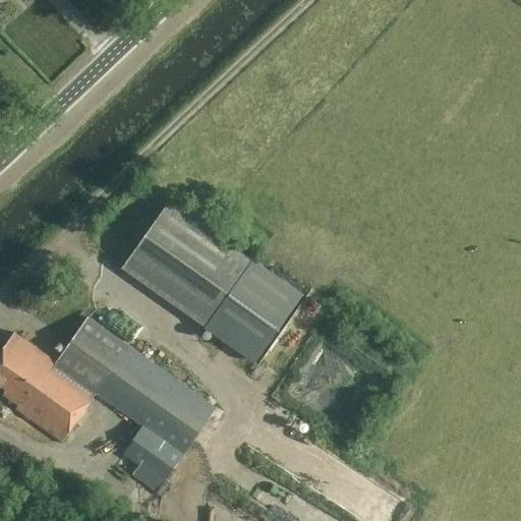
[(205,328),(254,257),(171,199),(121,270),(205,328)]
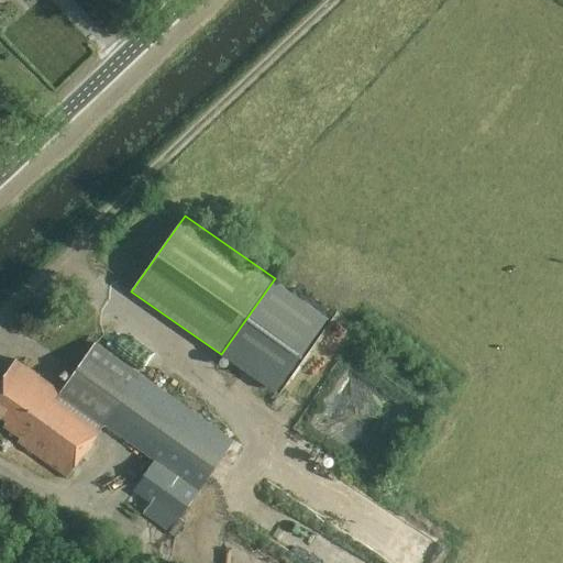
[(275,278),(221,354),(275,393),(328,317),(275,278)]
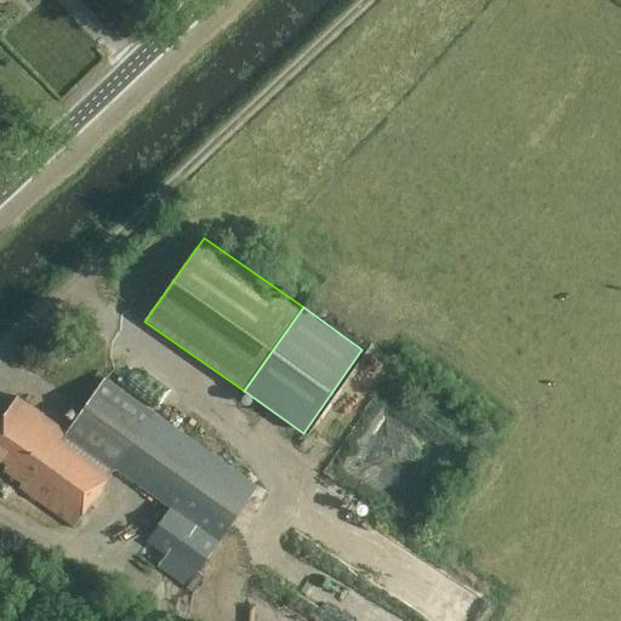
[(18,398),(0,422),(0,460),(7,466),(4,471),(23,485),(21,489),(74,527),(115,468),(151,494),(172,508),(159,528),(148,542),(167,556),(159,567),(187,587),(195,575),(257,488),(204,449),(201,449),(152,414),(104,380),(95,393),(67,433),(18,398)]
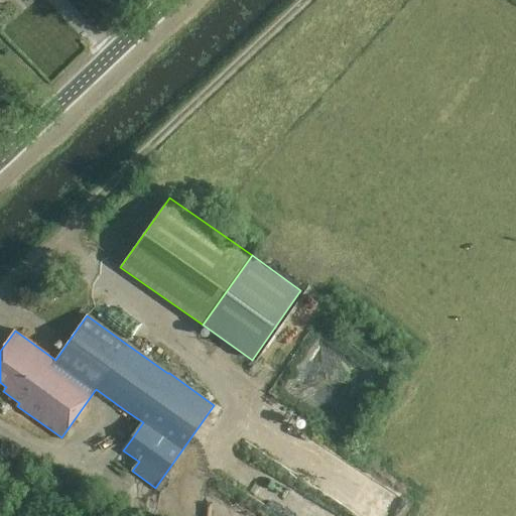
[(287,381),(330,405),(341,387),(333,382),(335,379),(330,376),(335,367),(349,375),(355,365),(339,356),(328,374),(313,366),(324,349),(310,341),(287,381)]
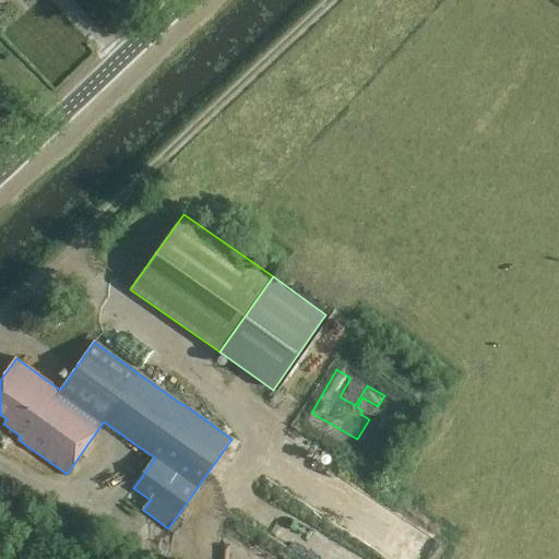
[(229,482),(244,458),(236,454),(223,478),(229,482)]
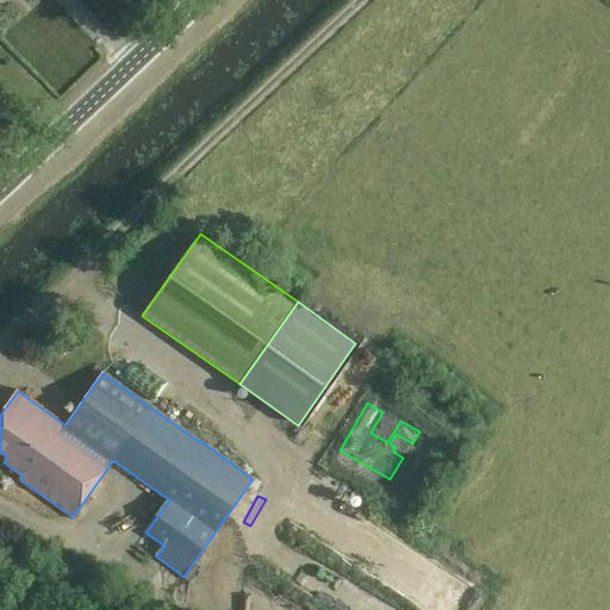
[(299,609),(256,574),(237,597),(253,609),(299,609)]
